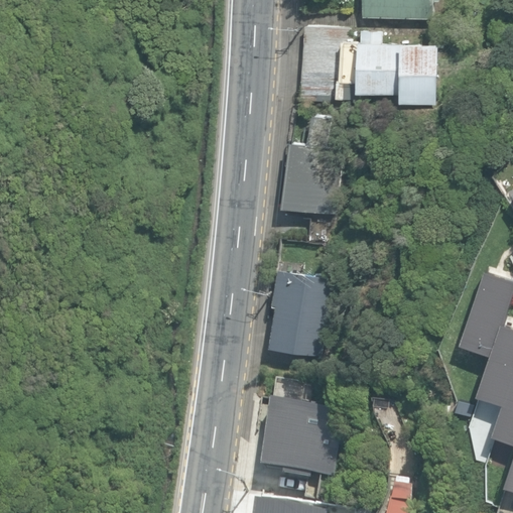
[(362,0),(363,17),(432,19),(432,0),(362,0)]
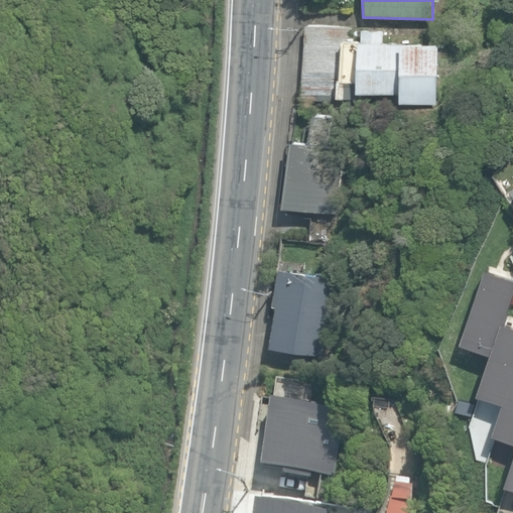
[(398,104),(433,106),(436,57),(437,46),(400,44),(380,43),(380,35),(359,34),(358,43),(348,43),(349,30),(303,27),(298,102),(335,104),(335,100),(358,101),(358,94),(399,97),(398,104)]
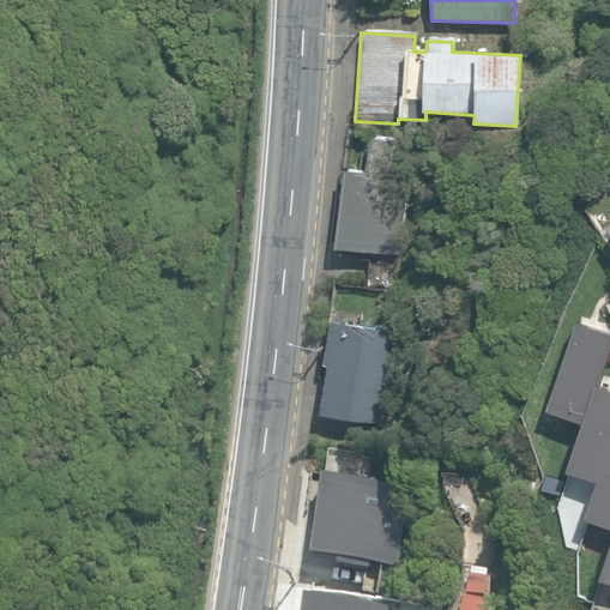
[(334,247),(398,255),(409,180),(388,177),(393,143),(372,139),(367,171),(345,169),(334,247)]
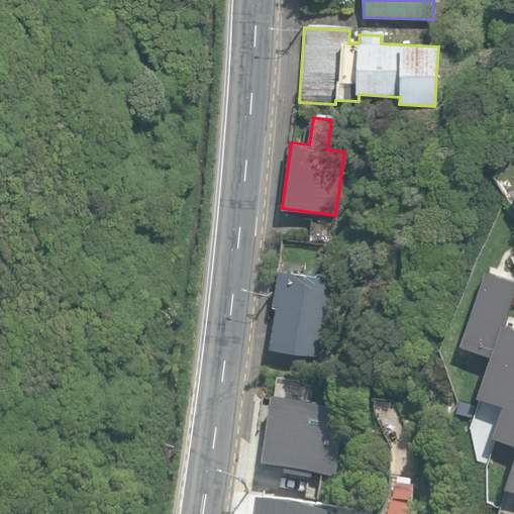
[(513,292),(513,280),(485,271),(458,346),(490,356),(477,397),(480,398),(502,405),(492,436),(495,437),(513,443),(513,458),(504,488),(506,488),(513,491),(513,328),(503,325),(513,292)]
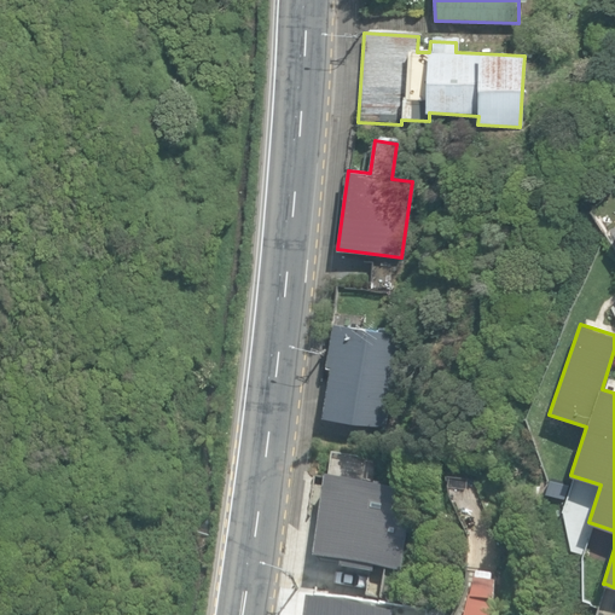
[(321,418),(384,428),(399,336),(330,325),(324,367),(330,369),(321,418)]
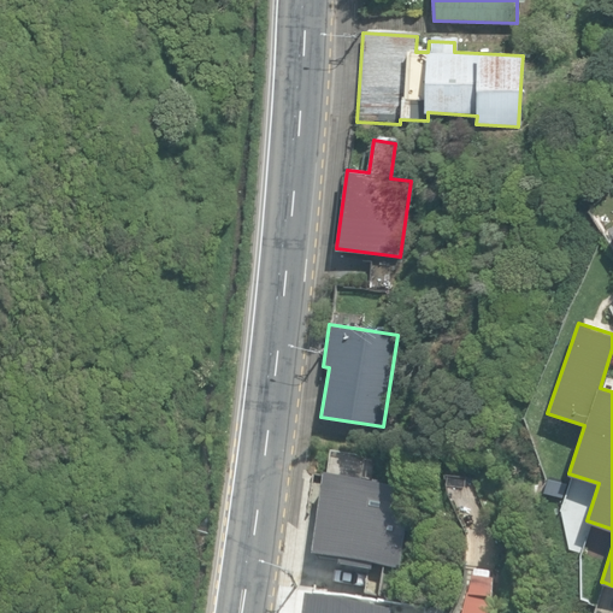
[(323,481),(311,563),(337,566),(337,572),(370,577),(371,570),(396,573),(405,524),(390,522),(394,491),(323,481)]
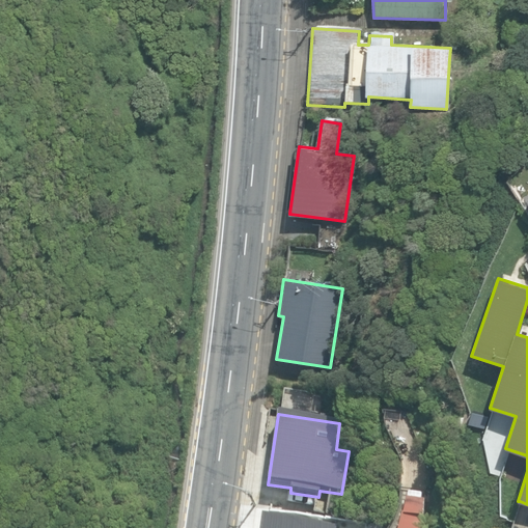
[(419,527),(421,502),(407,501),(399,527),(419,527)]
